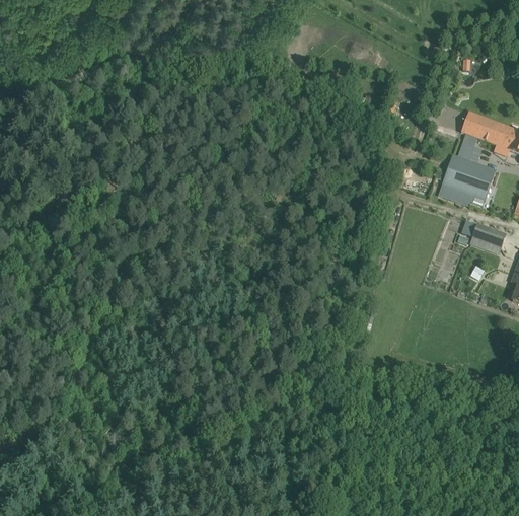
[(507,156),(510,150),(518,153),(518,131),(498,123),(478,116),(468,113),(461,132),(465,133),(457,155),(452,153),(441,183),(443,185),(439,195),(469,206),(472,196),(486,200),(496,169),(469,159),(475,143),(478,144),(480,139),(496,145),(494,151),(507,156)]
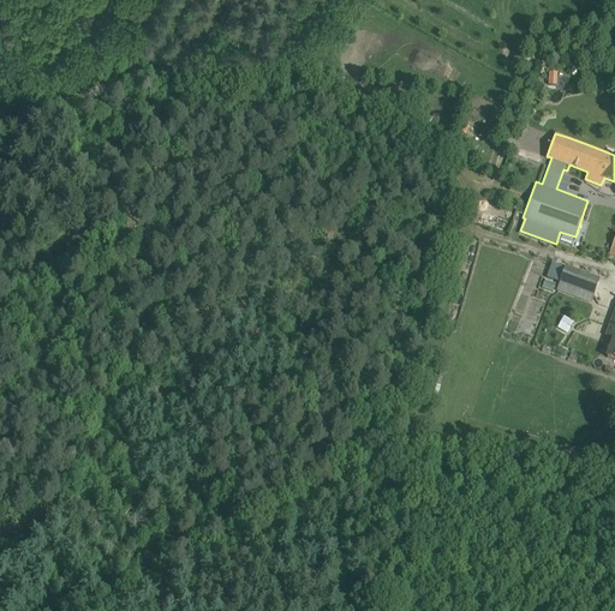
[(559,282),(593,294),(601,277),(566,264),(559,282)]
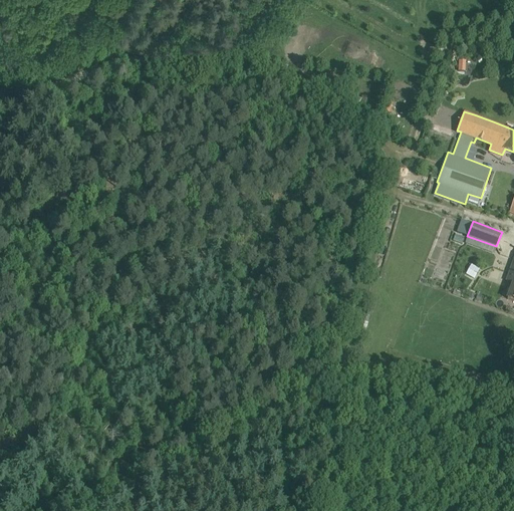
[(453,237),(463,240),(465,234),(455,231),(453,237)]
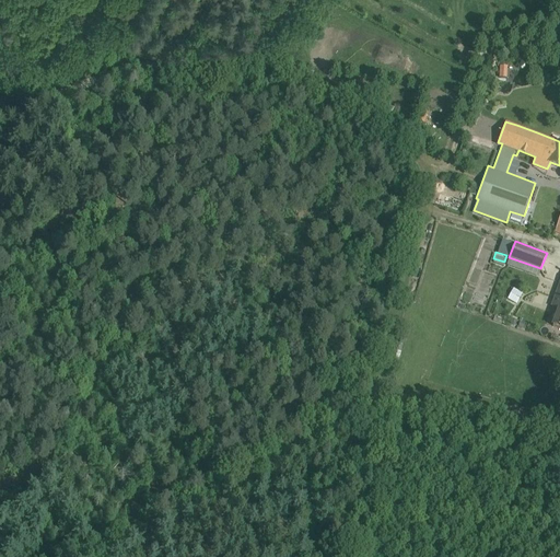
[(508,297),(517,302),(523,291),(514,287),(508,297)]
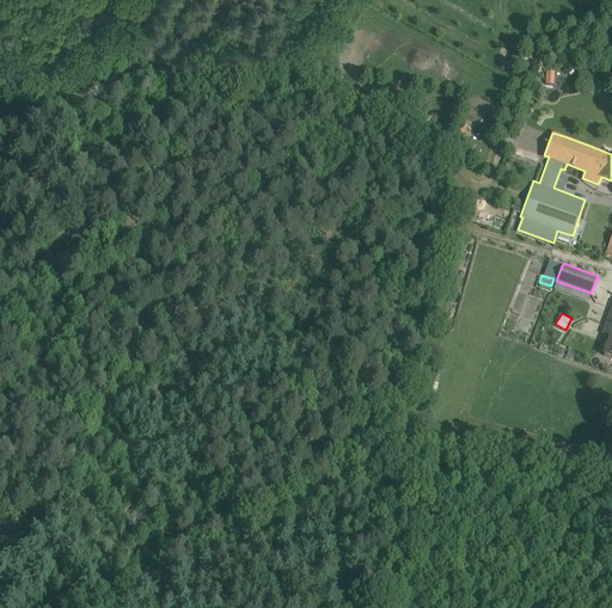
[(451,434),(440,431),(436,442),(445,444),(447,446),(451,434)]
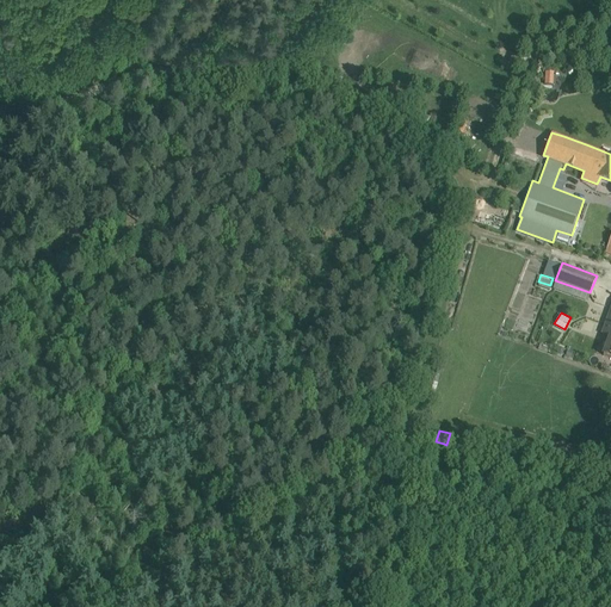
[(559,458),(541,453),(538,463),(556,468),(559,458)]
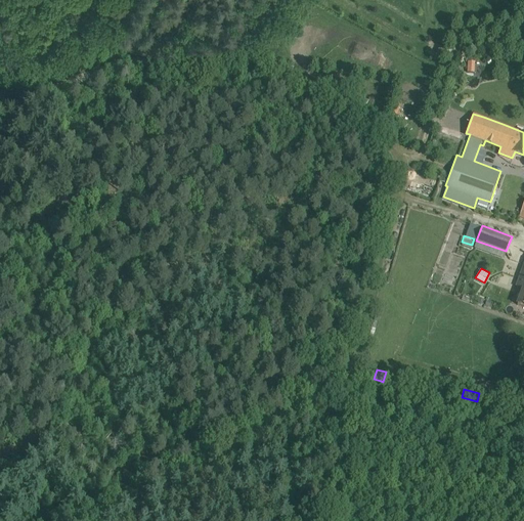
All buildings are outlined.
